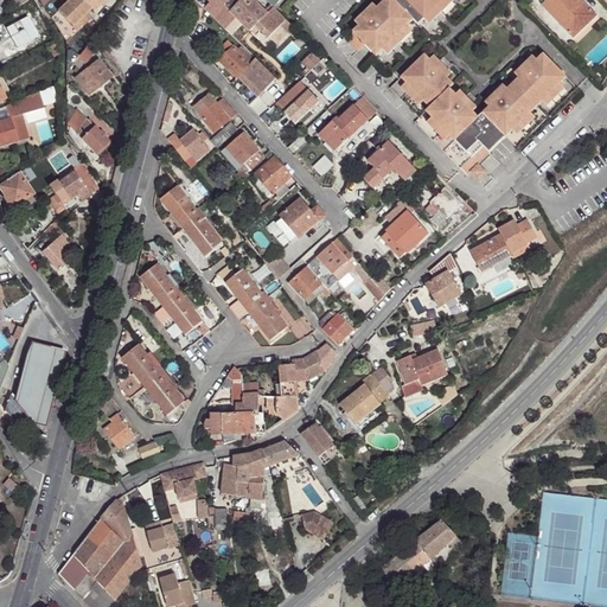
[(29,0),(23,5),(31,18),(42,11),(34,0),(29,0)]
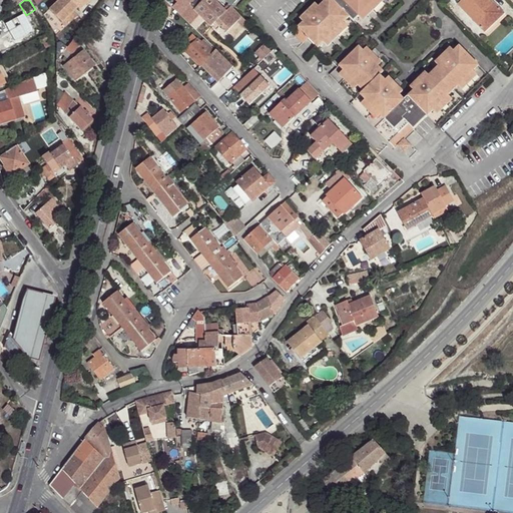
[(58,0),(49,10),(65,26),(73,18),(69,15),(72,11),(84,0),(86,3),(89,0),(58,0)]
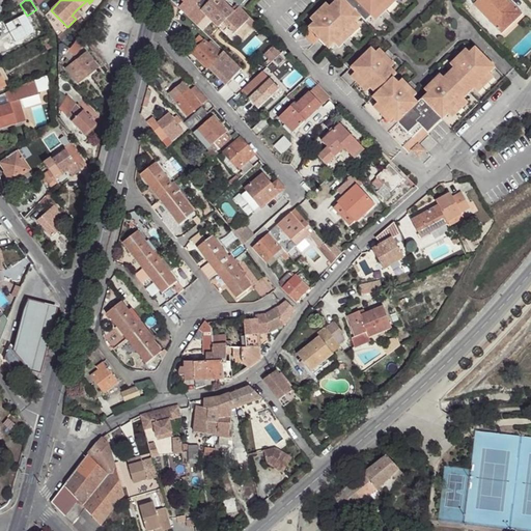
[(239,4),(232,9),(225,2),(226,0),(197,0),(195,2),(219,27),(224,22),(229,26),(235,32),(246,22),(251,17),(242,8),(242,7),(239,4)]
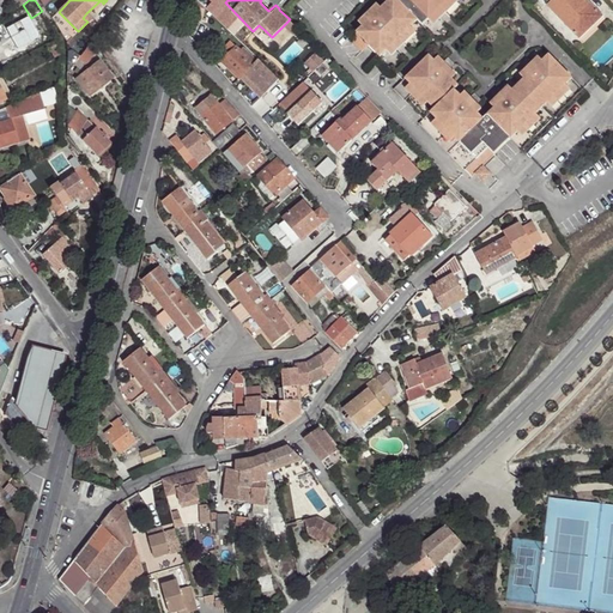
[(360,28),(350,38),(362,52),(368,47),(377,58),(383,53),(389,47),(394,52),(400,47),(394,41),(407,29),(414,22),(420,28),(428,20),(434,14),(438,19),(444,13),(439,8),(448,0),(401,0),(399,4),(394,0),(389,0),(378,11),(360,28)]
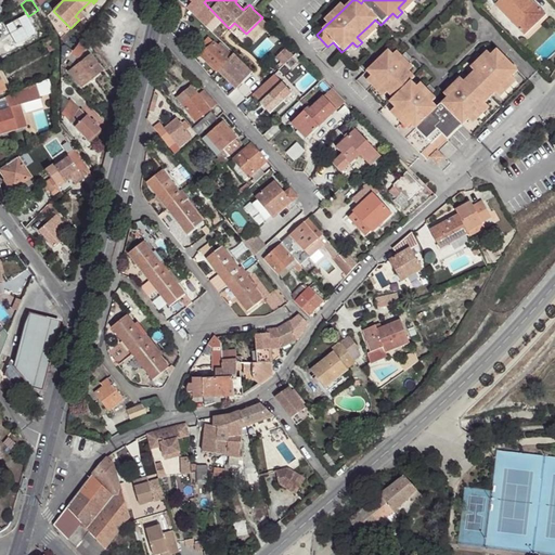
[(405,0),(398,8),(402,12),(413,0),(405,0)]
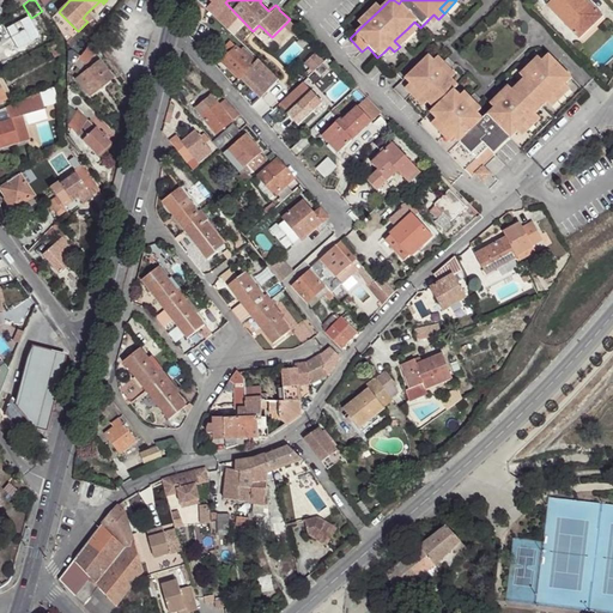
[(587,23),(599,12),(587,0),(542,0),(580,38),(592,26),(587,23)]
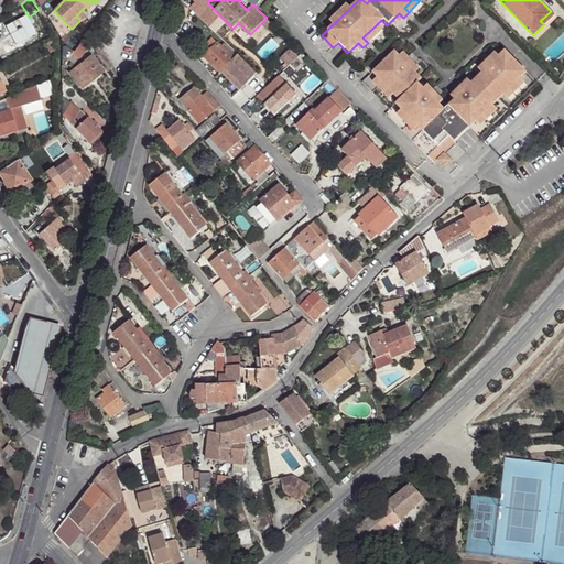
[(332,25),(348,10),(345,6),(328,21),(332,25)]
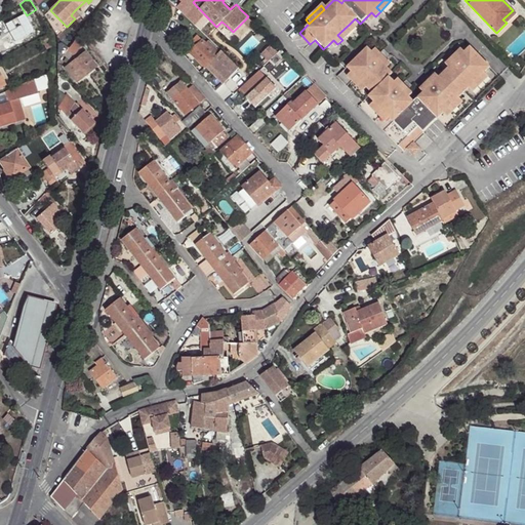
[(502,19),(507,23),(517,13),(513,10),(502,19)]
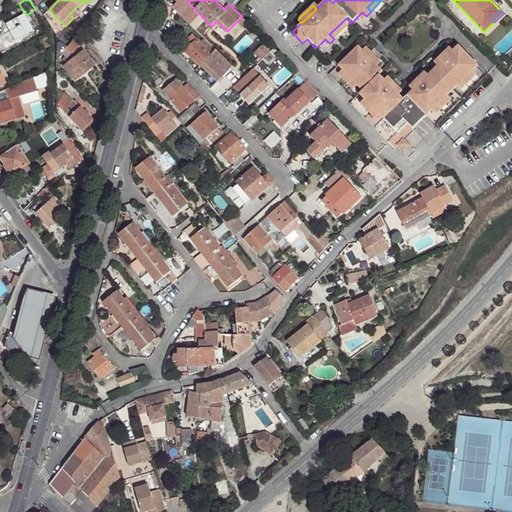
[(362,12),(357,17),(360,21),(366,16),(362,12)]
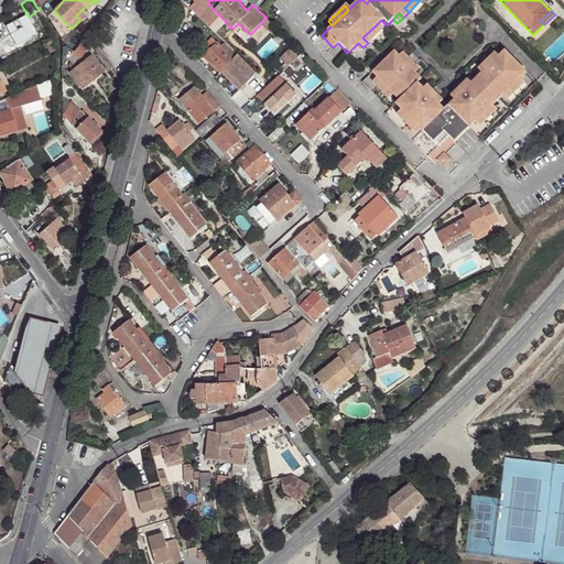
[(275,28),(267,18),(261,23),(271,32),(275,28)]
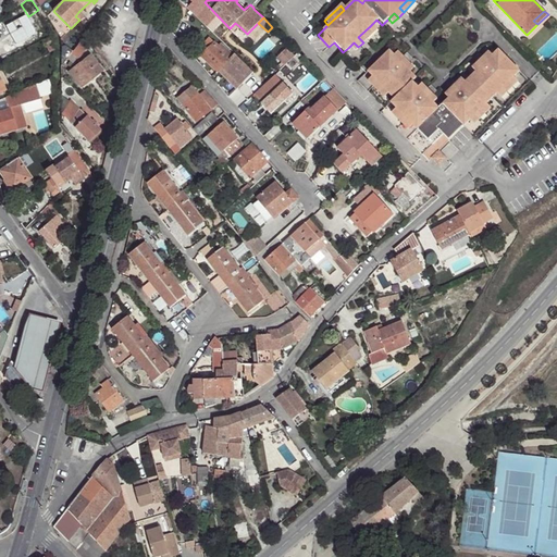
[(240,27),(235,23),(230,28),(235,33),(240,27)]
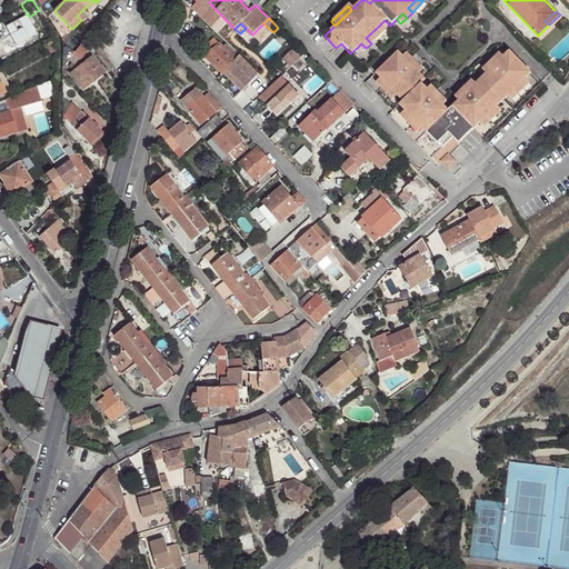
[(366,38),(371,43),(382,32),(378,27),(366,38)]
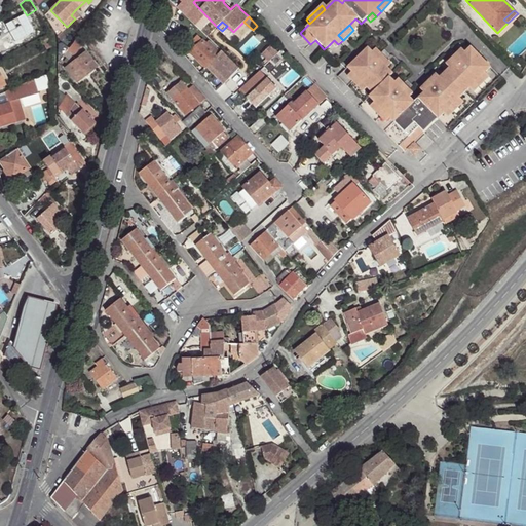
[(68,50),(74,54),(83,42),(77,38),(69,48),(68,50)]
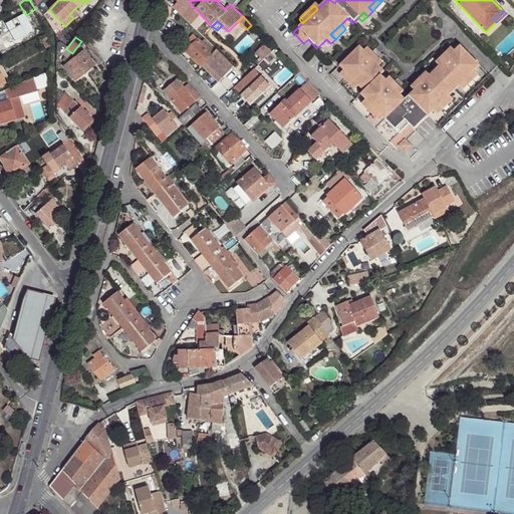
[(204,40),(202,42),(199,39),(186,52),(200,66),(201,65),(219,82),(235,66),(217,50),(216,51),(204,40)]
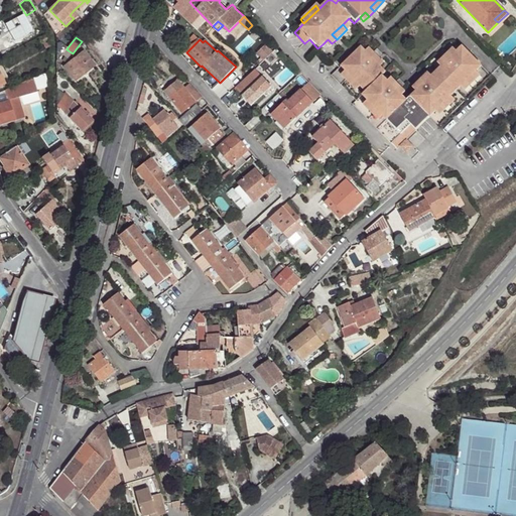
[(328,39),(323,44),(327,48),(332,43),(328,39)]
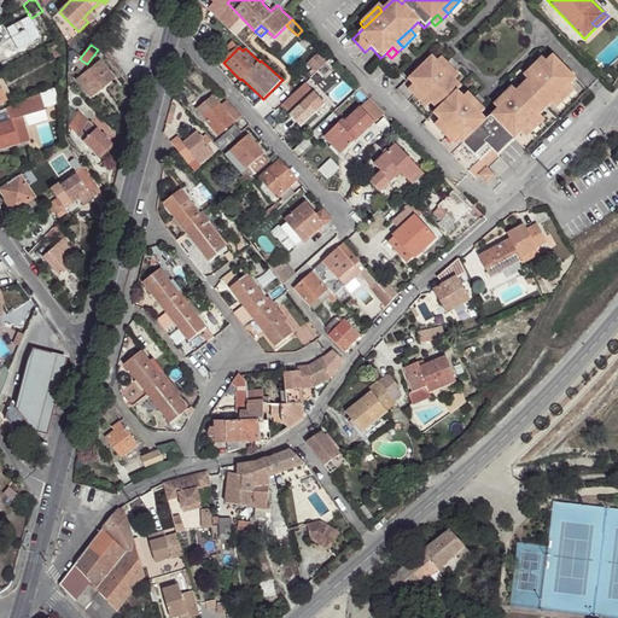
[(403,47),(397,52),(403,58),(408,53),(403,47)]
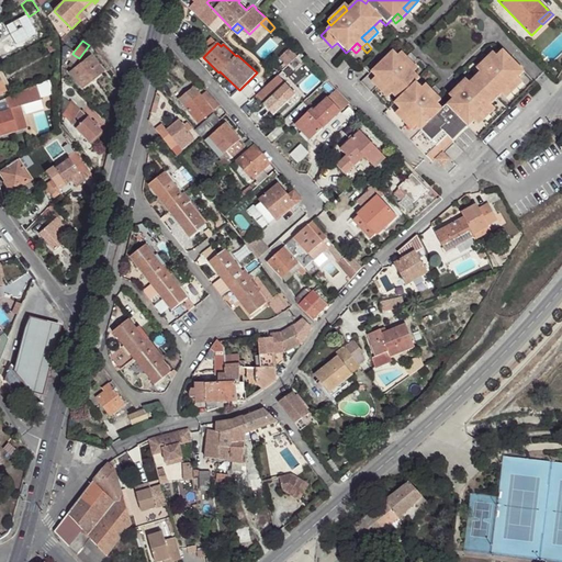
[(74,52),(66,46),(62,47),(62,65),(63,66),(72,54),(74,52)]
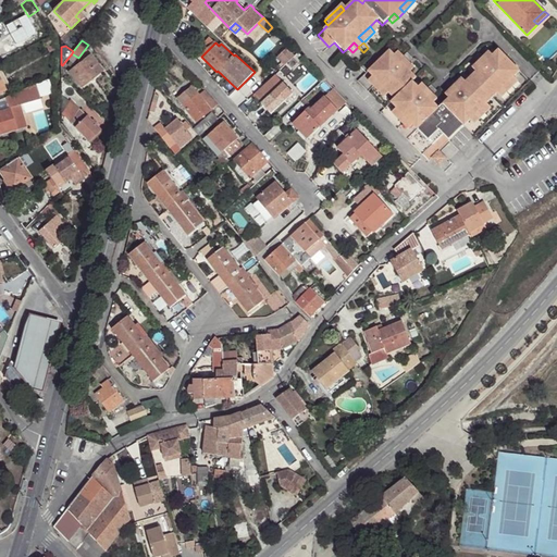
[(390,48),(367,70),(370,74),(385,89),(393,96),(390,99),(394,104),(411,122),(431,141),(421,152),(428,159),(431,156),(437,163),(446,156),(438,147),(471,118),(489,100),(499,90),(515,75),(520,71),(498,48),(492,54),(487,59),(483,56),(478,60),(481,64),(475,71),(465,81),(459,85),(456,81),(449,86),(454,90),(448,96),(441,102),(437,106),(435,103),(433,100),(426,95),(430,91),(425,87),(422,89),(418,85),(412,78),(416,76),(410,70),(405,64),(409,60),(405,56),(400,60),(394,53),(390,48)]
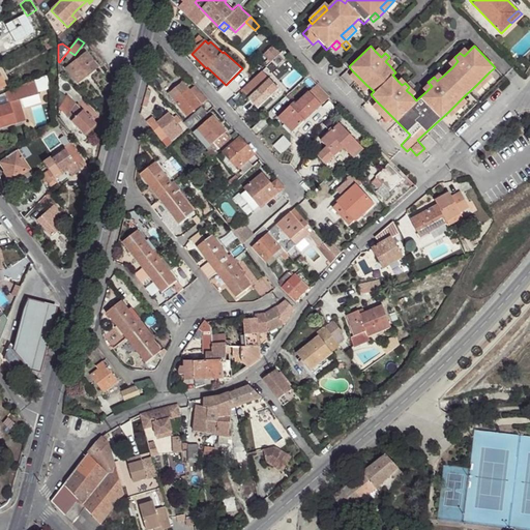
[(385,53),(379,47),(375,51),(381,57),(385,53)]
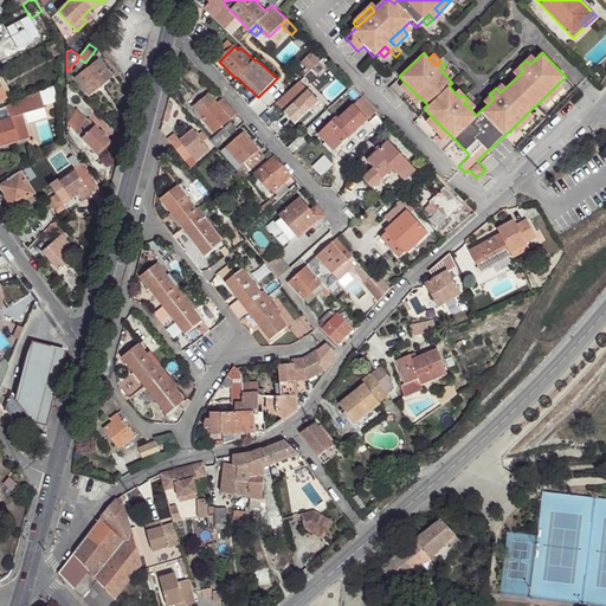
[(530,64),(535,59),(532,55),(526,60),(530,64)]
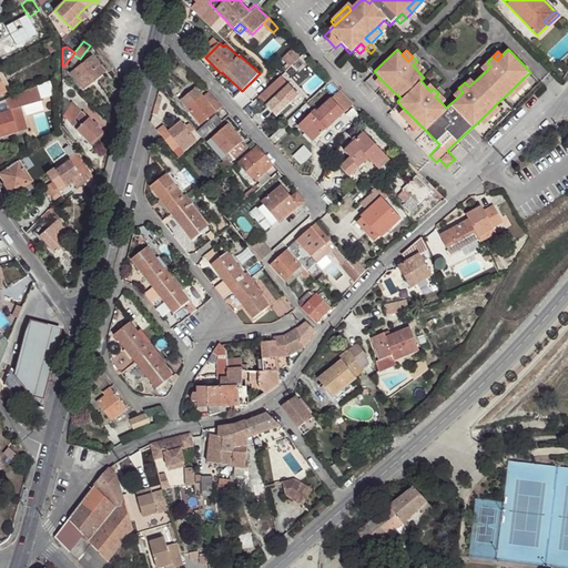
[(487,61),(493,57),(488,52),(483,57),(487,61)]
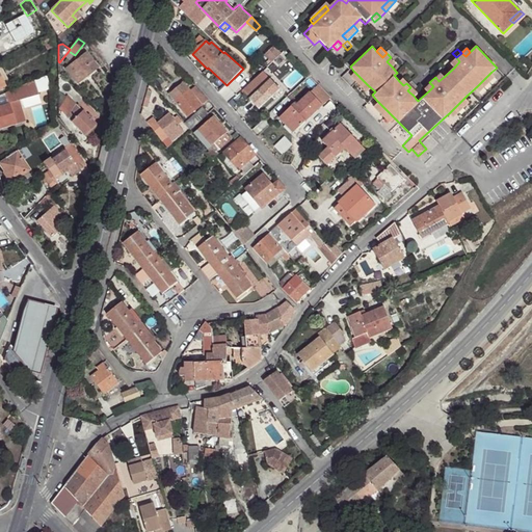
[(67,69),(78,83),(98,68),(86,53),(67,69)]
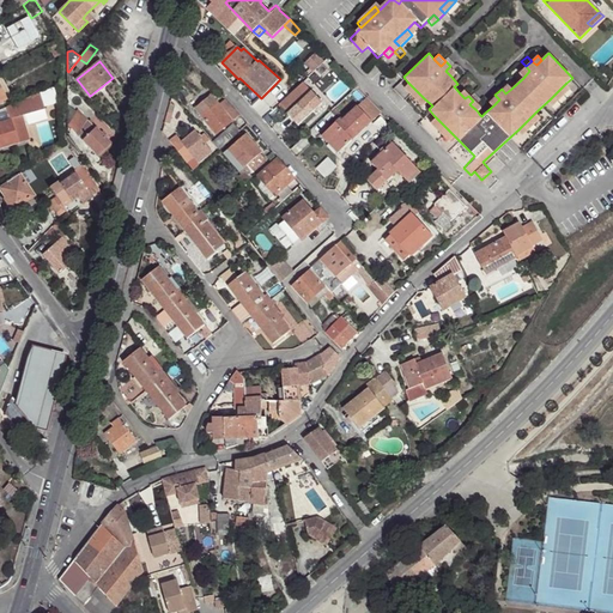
[(445,71),(451,77),(456,72),(450,66),(445,71)]
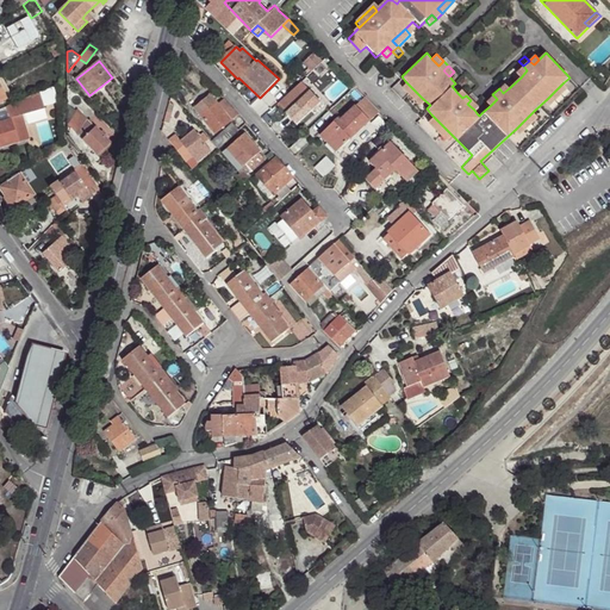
[(521,78),(527,70),(523,66),(516,73),(521,78)]
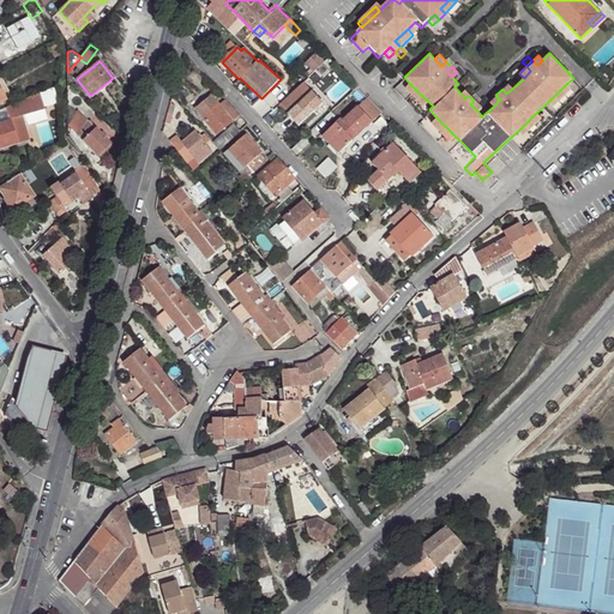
[(425,98),(408,82),(404,85),(421,102),(425,98)]
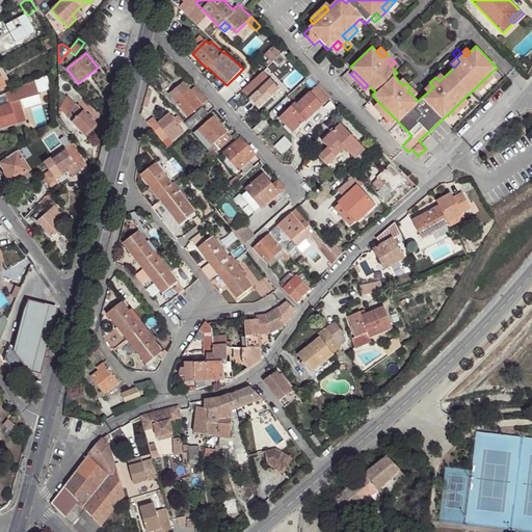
[(250,99),(249,100),(259,109),(280,89),(270,80),(263,72),(242,90),(250,99)]
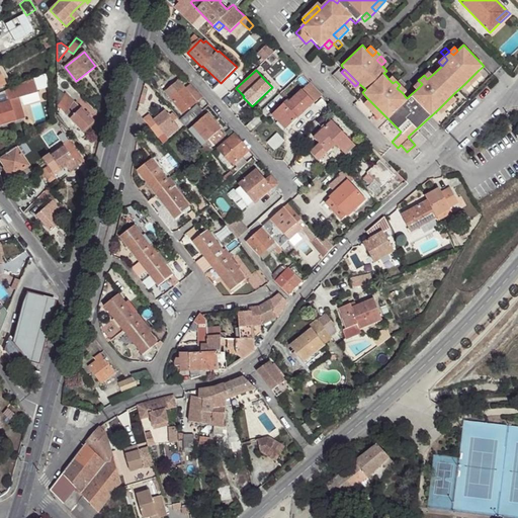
[(479,70),(464,84),(468,88),(483,74),(479,70)]
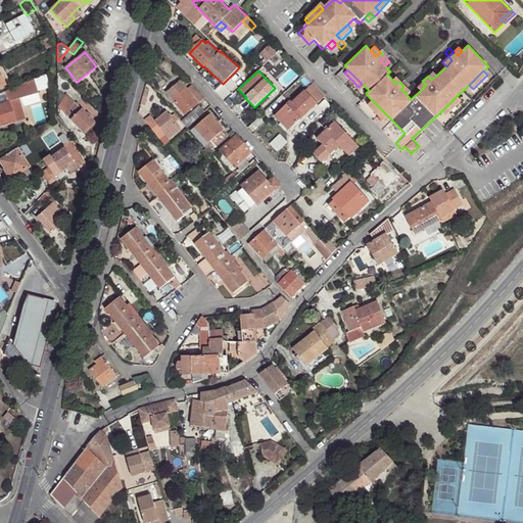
[(422,81),(428,76),(424,72),(419,77),(422,81)]
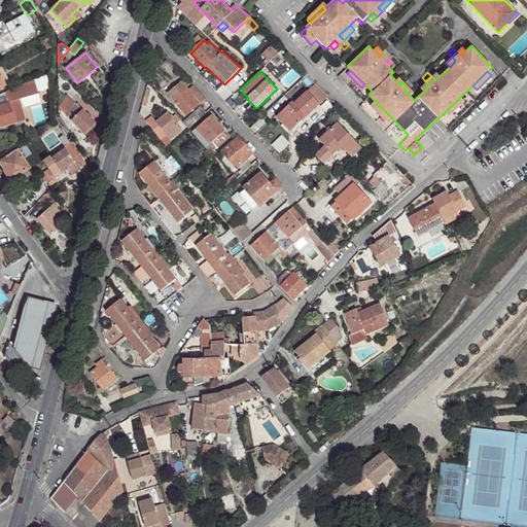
[(434,80),(440,76),(435,72),(431,76),(434,80)]
